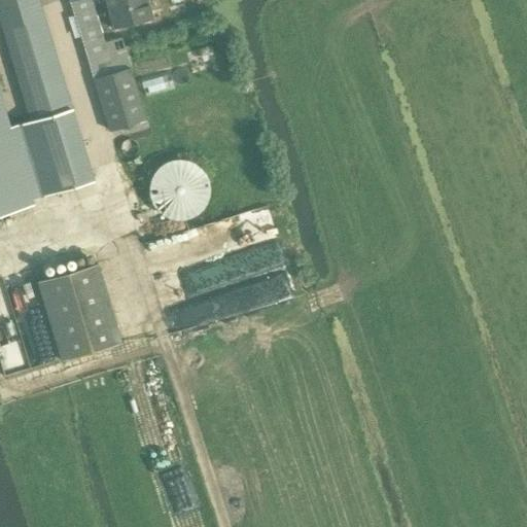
[(38,0),(0,0),(0,21),(31,120),(23,124),(38,173),(23,178),(29,200),(32,199),(38,197),(94,179),(83,146),(38,0)]
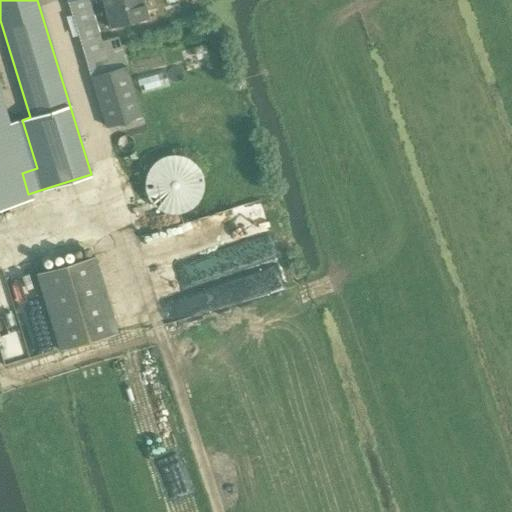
[(88,0),(68,0),(67,0),(79,41),(105,127),(141,116),(117,36),(101,41),(88,0)]
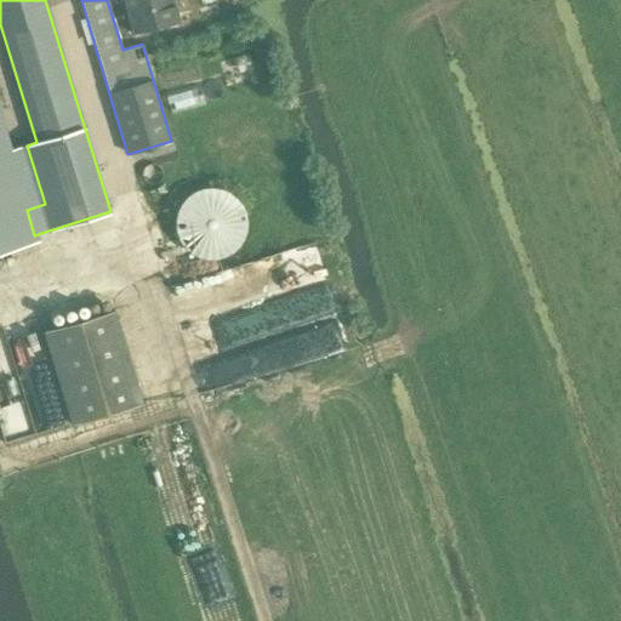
[(123,0),(132,35),(180,24),(172,0),(123,0)]
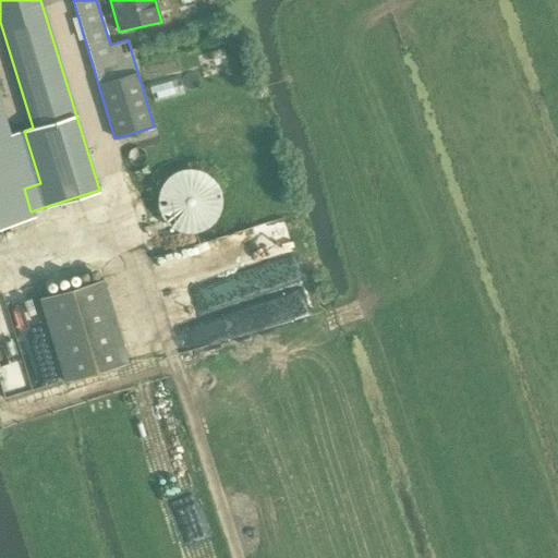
[(0,97),(0,226),(36,215),(34,210),(31,211),(24,189),(40,183),(24,131),(11,134),(0,97)]
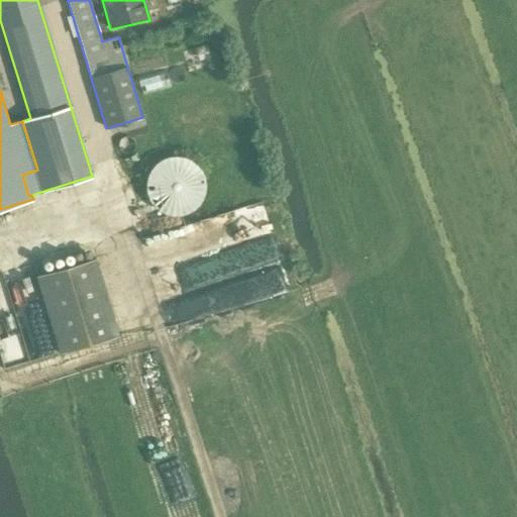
[(210,195),(211,189),(210,183),(209,177),(206,172),(202,167),(198,163),(192,160),(187,158),(181,157),(175,157),(169,158),(163,161),(158,164),(153,169),(149,174),(147,179),(146,185),(146,191),(147,197),(149,203),(152,208),(157,212),(162,216),(168,219),(174,220),(180,221),(186,220),(192,218),(197,215),(202,211),(205,206),(208,201),(210,195)]
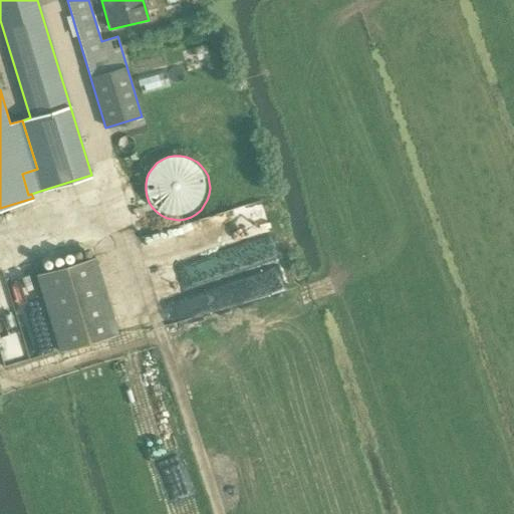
[(94,257),(37,274),(60,350),(117,333),(94,257)]
